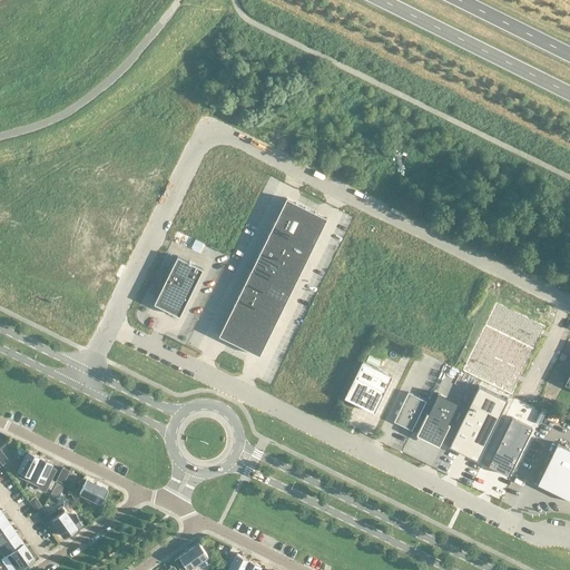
[(286,198),(219,335),(259,355),(327,218),(286,198)]
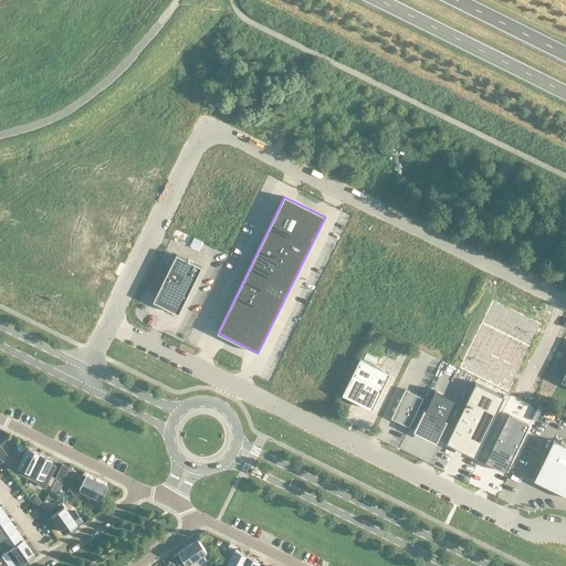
[(201,266),(176,254),(167,273),(168,273),(155,300),(169,307),(169,310),(178,314),(201,266)]
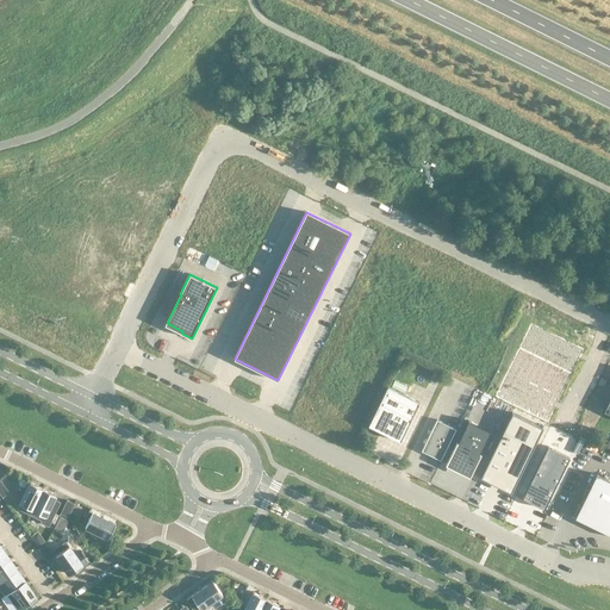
[(531,323),(495,397),(548,423),(584,349),(531,323)]
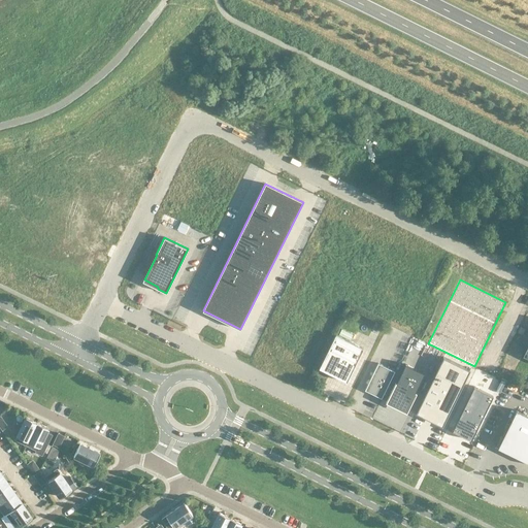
[(353,335),(341,330),(339,335),(350,340),(353,335)]
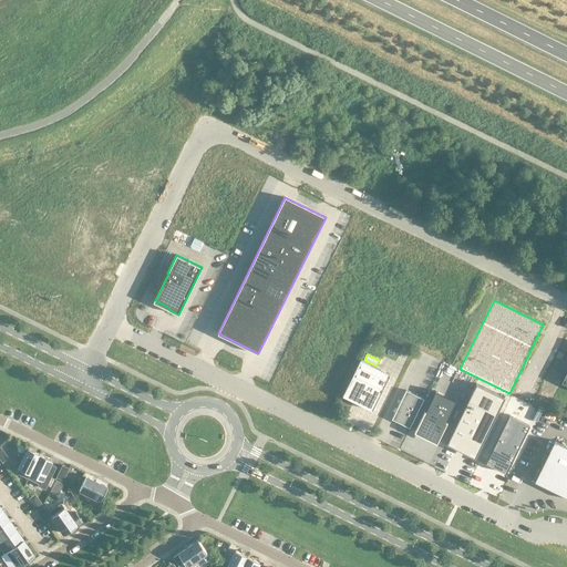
[(360,359),(342,395),(372,410),(390,373),(360,359)]
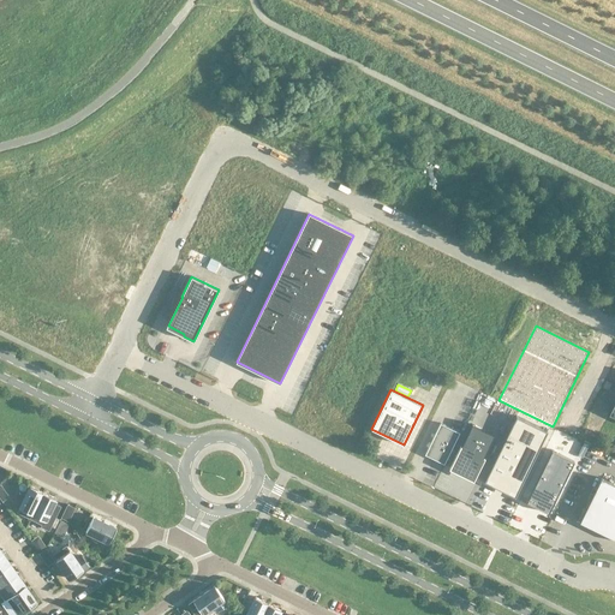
[(517,494),(547,431),(517,416),(484,482),(495,487),(496,484),(517,494)]
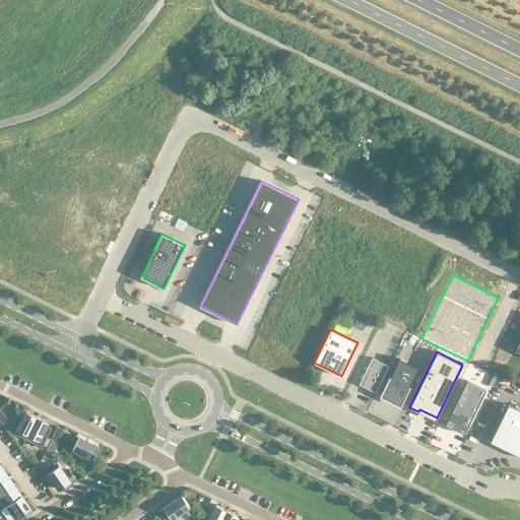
[(360,384),(376,392),(389,366),(373,358),(360,384)]
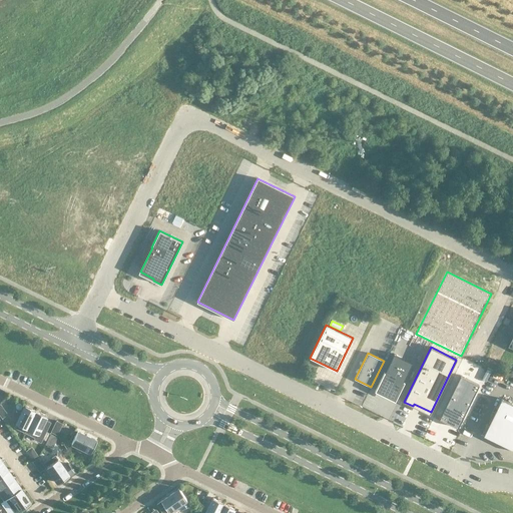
[(384,372),(375,391),(376,392),(377,390),(390,397),(392,393),(397,395),(412,363),(394,354),(385,372),(384,372)]
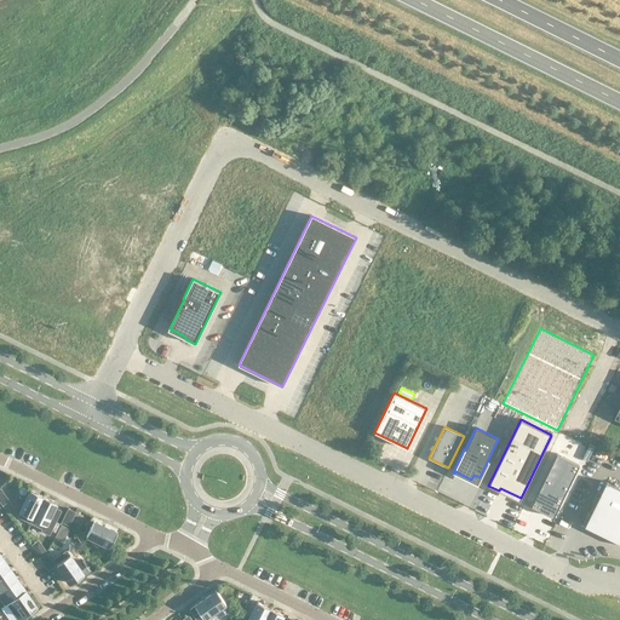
[(556,454),(533,501),(555,514),(579,465),(556,454)]
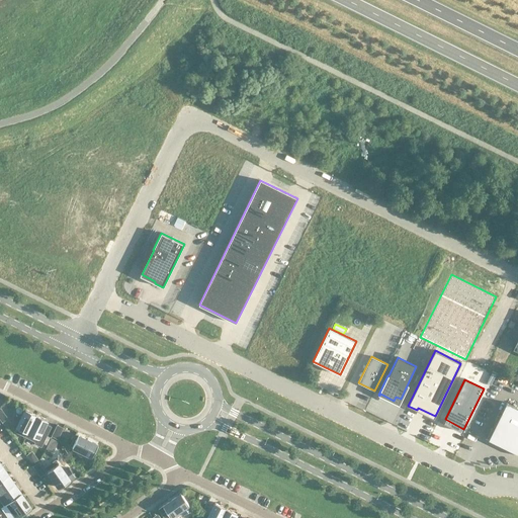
[(517,408),(506,403),(488,439),(506,448),(517,453),(517,408)]
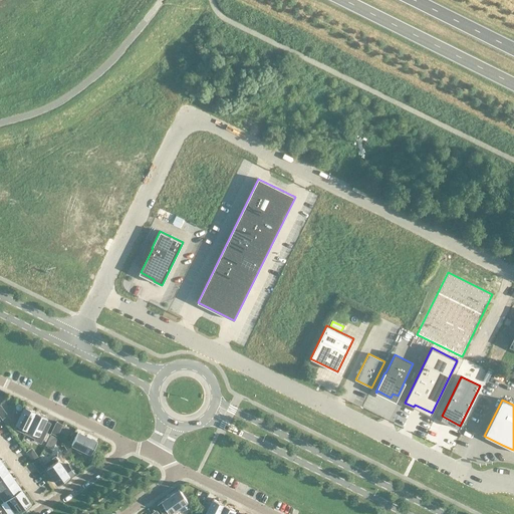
[(26,406),(25,407),(15,428),(25,434),(36,412),(26,406)]
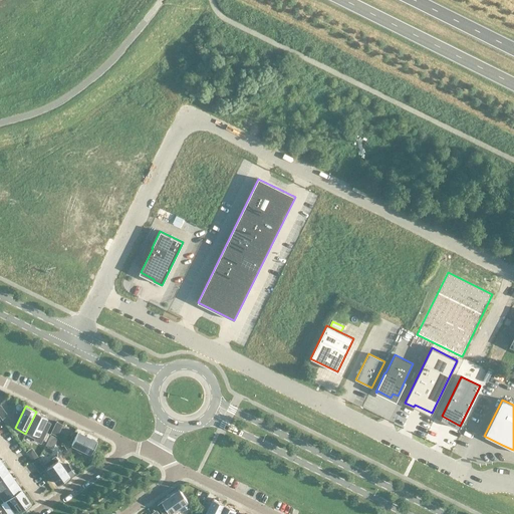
[(47,417),(36,412),(25,434),(36,439),(35,440),(41,443),(46,432),(41,430),(47,417)]
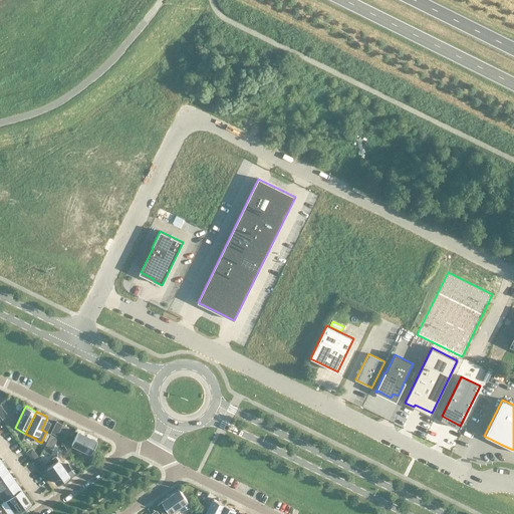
[(8,415),(2,419),(7,425),(12,421),(8,415)]
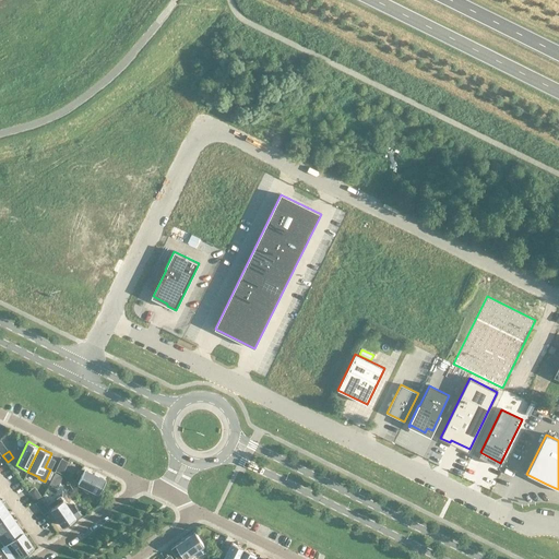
[(69,462),(62,459),(56,471),(62,473),(69,462)]
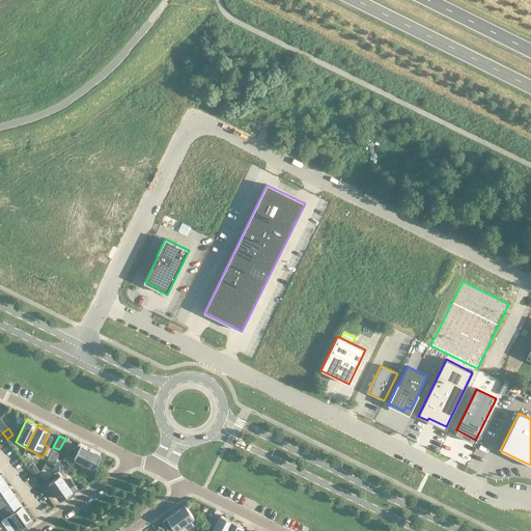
[(72,457),(94,468),(101,456),(78,445),(72,457)]
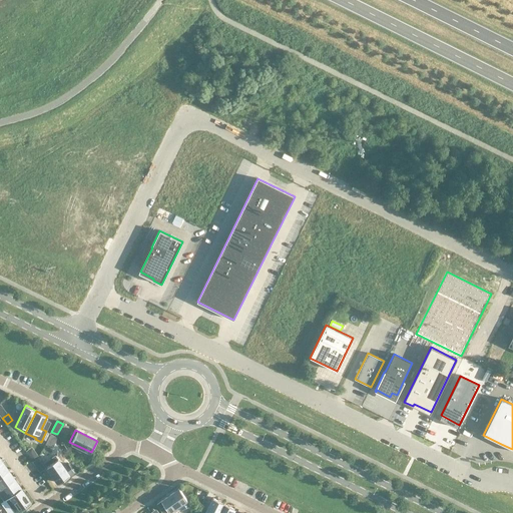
[(46,445),(52,448),(58,437),(52,434),(46,445)]
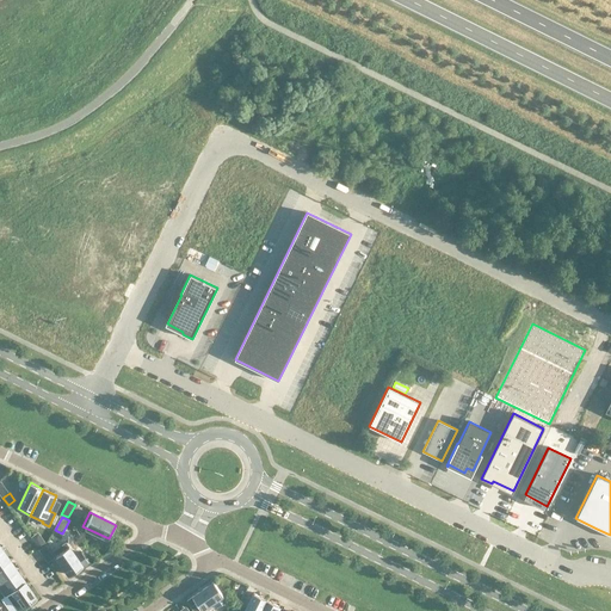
[(54,551),(56,555),(71,575),(88,562),(81,553),(75,556),(66,543),(54,551)]
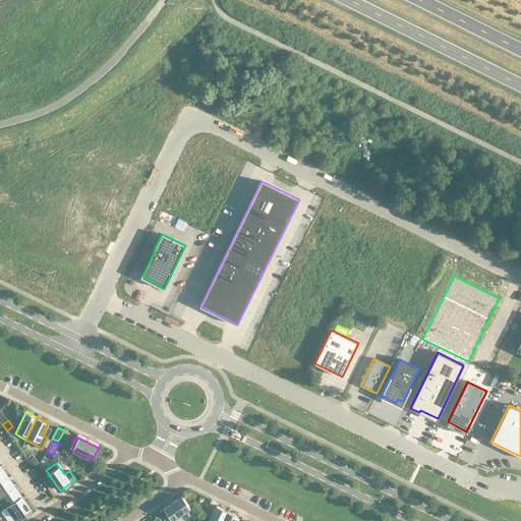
[(34,469),(41,478),(46,475),(40,465),(34,469)]
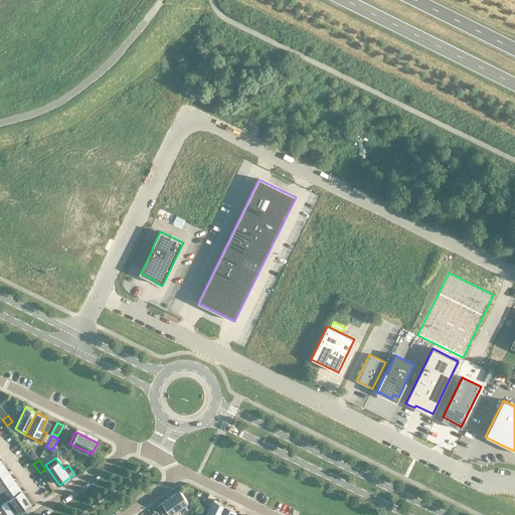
[(0,478),(8,473),(2,464),(0,465),(0,478)]
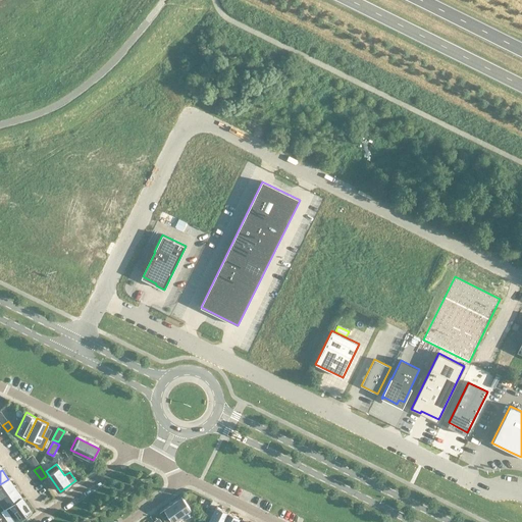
[(0,498),(15,487),(8,479),(0,484),(0,498)]
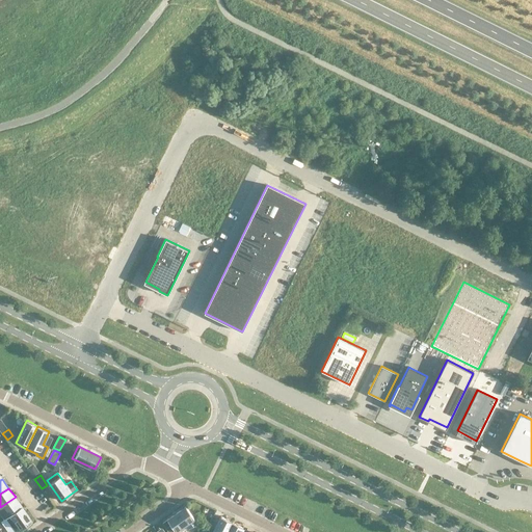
[(22,506),(16,497),(0,507),(0,509),(6,519),(10,514),(22,506)]
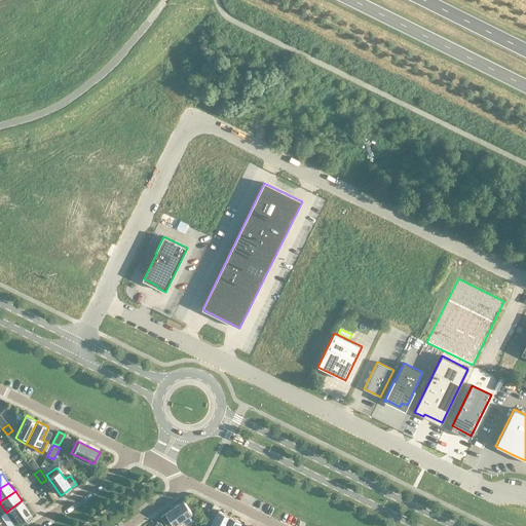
[(15,525),(32,515),(22,500),(10,509),(6,513),(15,525)]
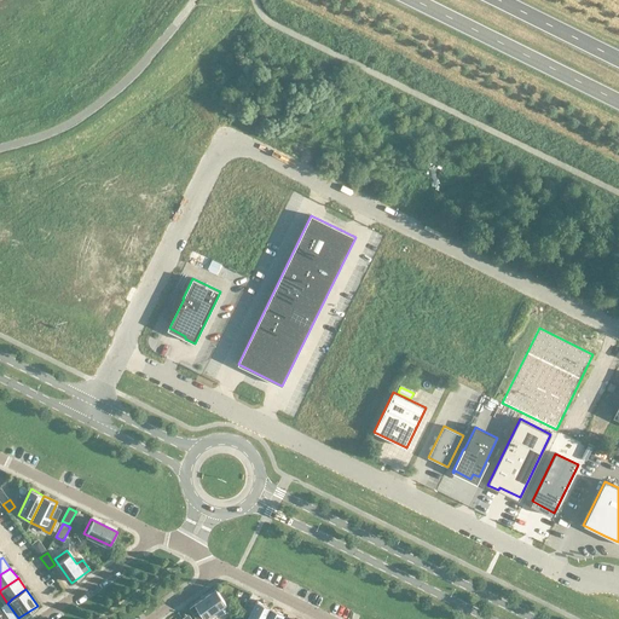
[(217,590),(190,608),(196,618),(202,618),(215,609),(220,615),(230,608),(217,590)]
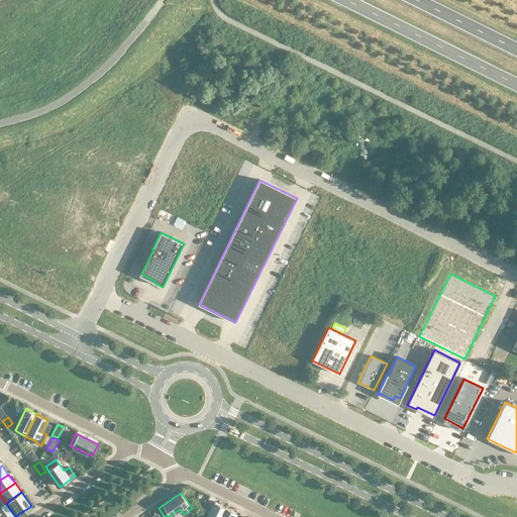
[(215,502),(214,502),(208,514),(203,512),(200,516),(220,516),(225,507),(215,502)]
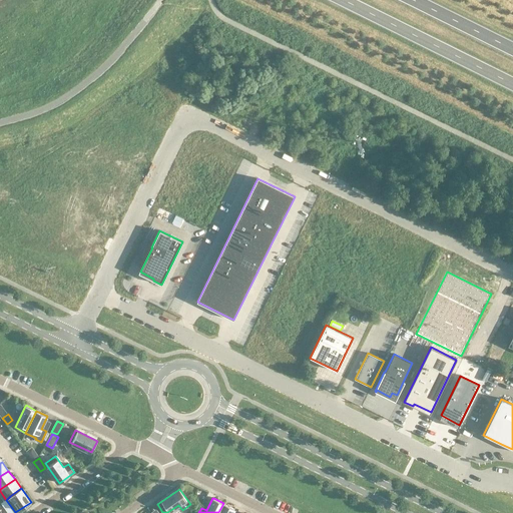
[(231,512),(234,508),(223,503),(218,512),(231,512)]
